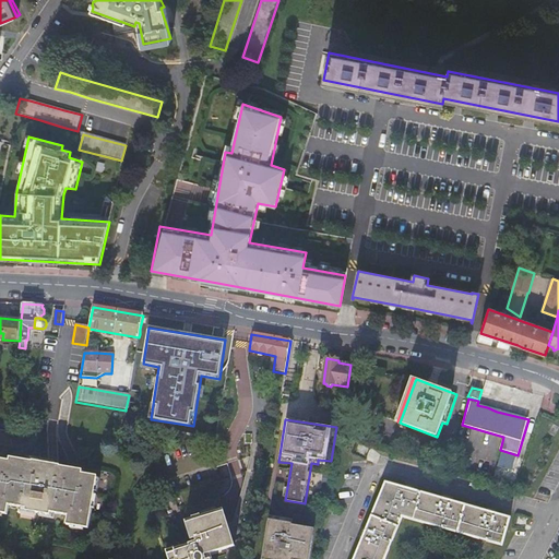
[(8,462),(0,460),(0,513),(4,514),(7,506),(23,509),(23,511),(48,516),(48,513),(66,516),(64,526),(86,531),(96,478),(81,475),(82,472),(9,459),(8,462)]
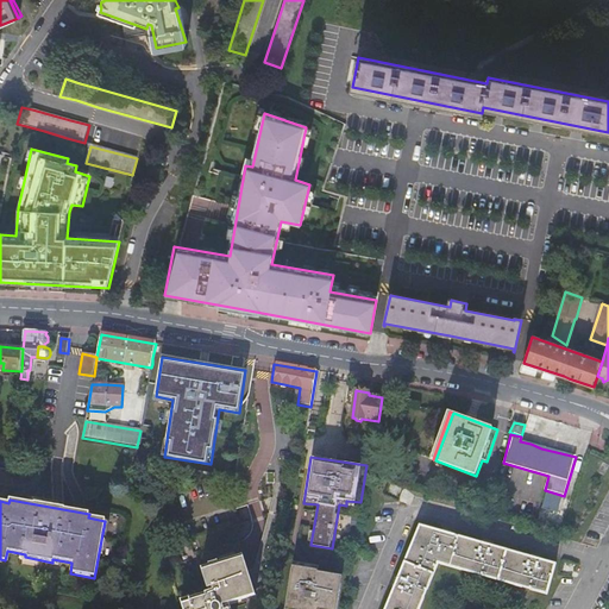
[(545,595),(556,562),(420,526),(395,586),(385,608),(420,608),(439,563),(545,595)]
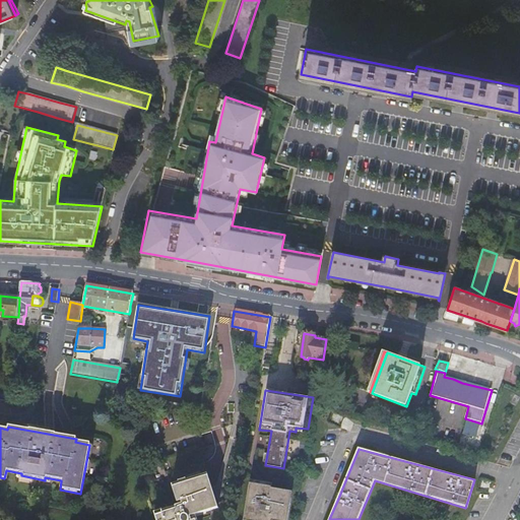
[(161,518),(153,519),(188,519),(215,511),(208,483),(201,485),(199,481),(171,490),(175,505),(179,504),(180,506),(173,508),(173,511),(160,515),(161,518)]
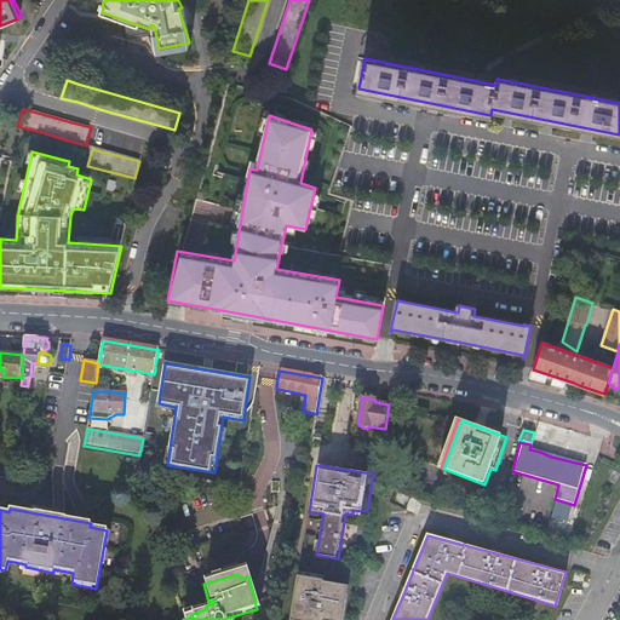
[(348,619),(354,583),(298,574),(291,619),(348,619)]
